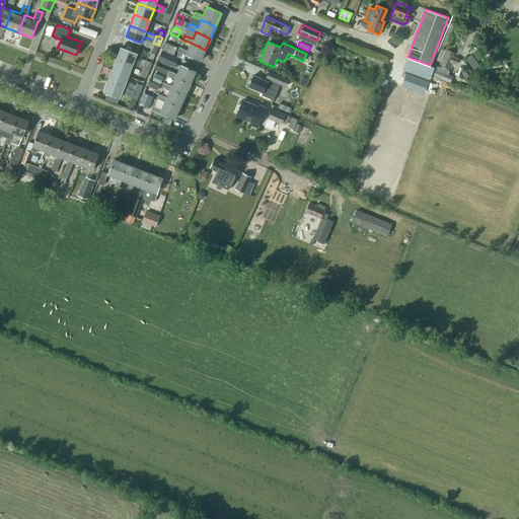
[(166,43),(162,50),(174,55),(177,48),(166,43)]
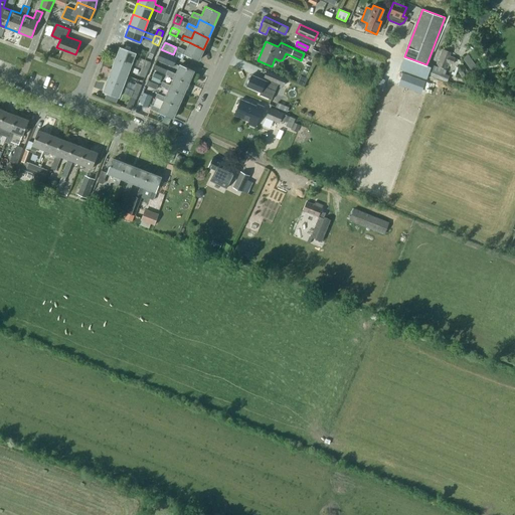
[(184,54),(184,53),(199,59),(203,49),(189,42),(186,50),(178,46),(176,50),(184,54)]
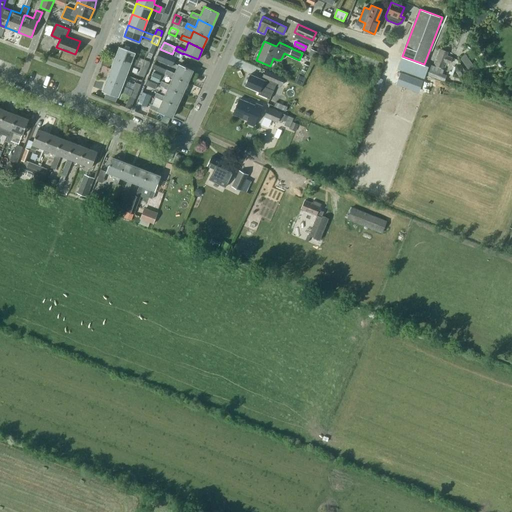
[(120,46),(115,57),(131,63),(136,66),(139,60),(133,58),(135,52),(120,46)]
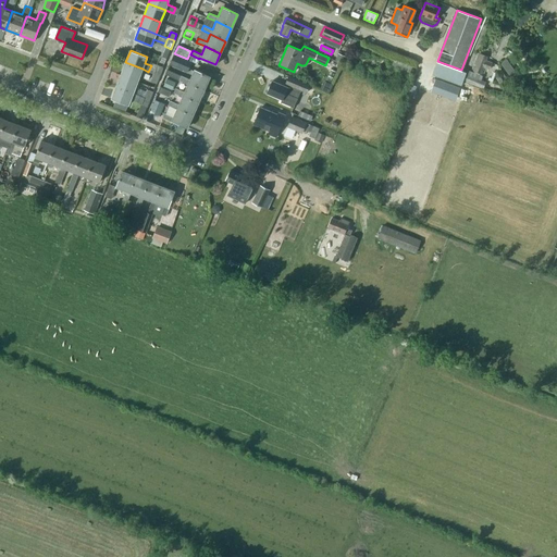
[(492,62),(485,60),(487,56),(479,52),(471,71),(468,70),(466,74),(463,81),(483,88),(485,82),(481,81),(485,67),(490,69),(492,62)]
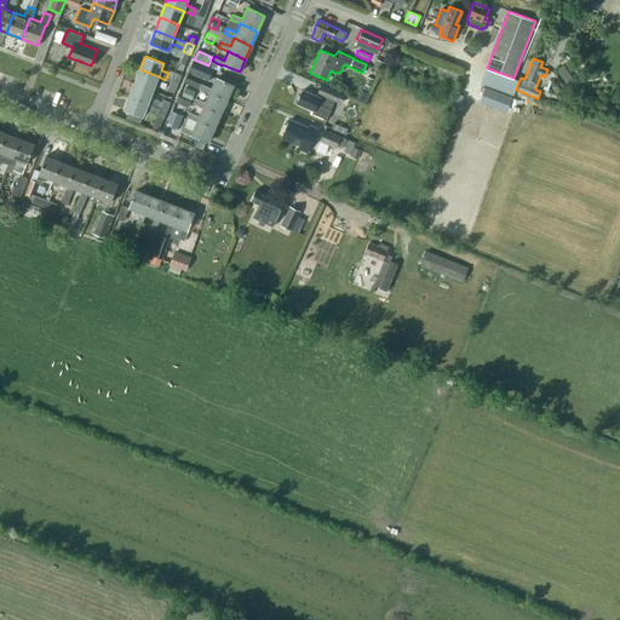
[(189,72),(210,80),(214,68),(194,59),(189,72)]
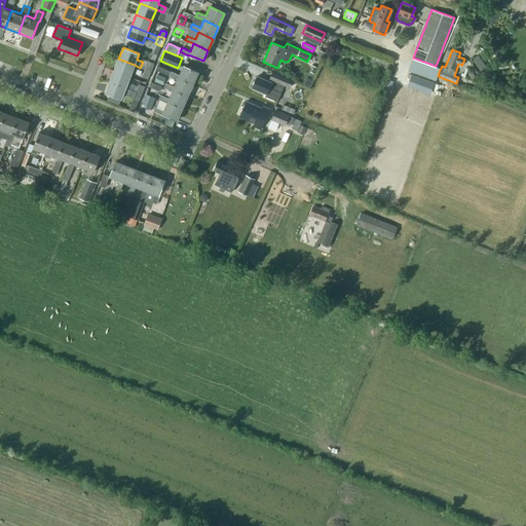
[(118,59),(114,70),(130,76),(135,65),(118,59)]
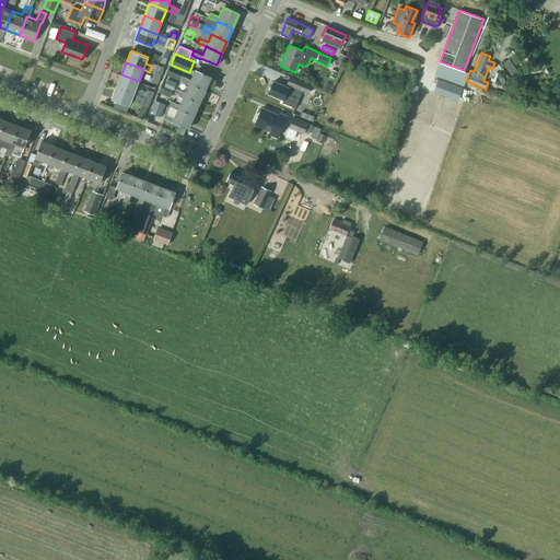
[(160,76),(163,68),(156,66),(154,73),(160,76)]
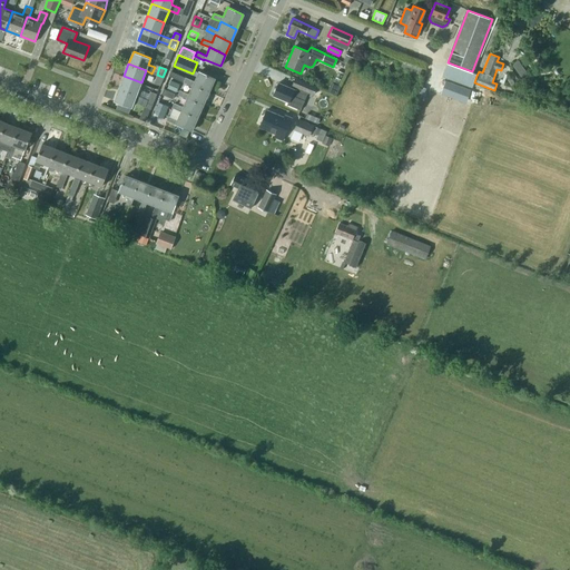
[(184,82),(192,86),(208,92),(215,78),(199,70),(194,81),(185,77),(184,82)]
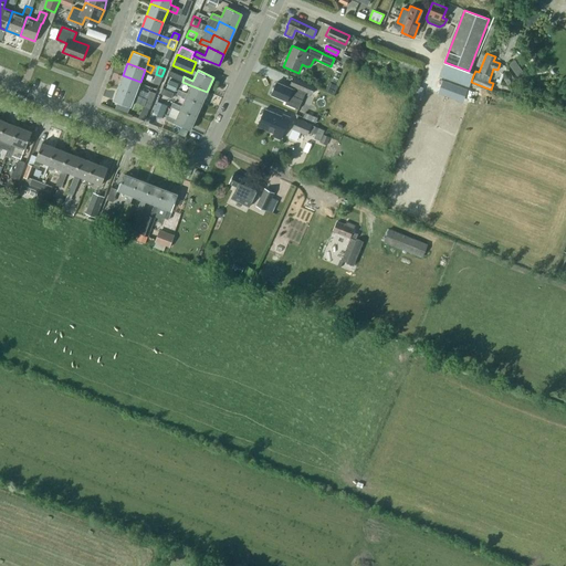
[(522,70),(516,74),(520,80),(526,75),(522,70)]
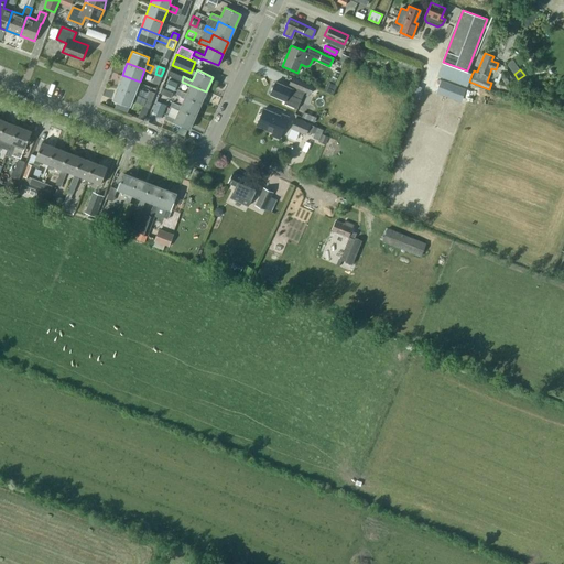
[(158,85),(161,76),(155,74),(152,83),(158,85)]
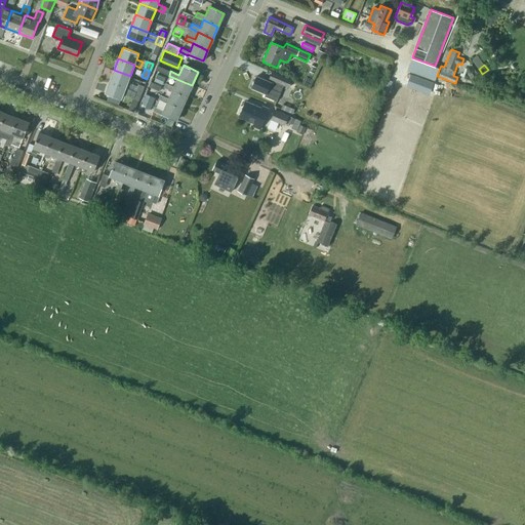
[(125,87),(130,76),(114,70),(110,81),(125,87)]
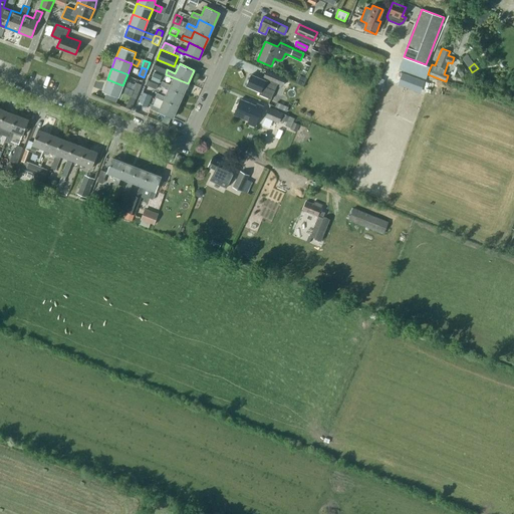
[(251,74),(246,85),(261,91),(260,93),(272,98),(278,82),(283,84),(286,77),(267,70),(263,79),(251,74)]
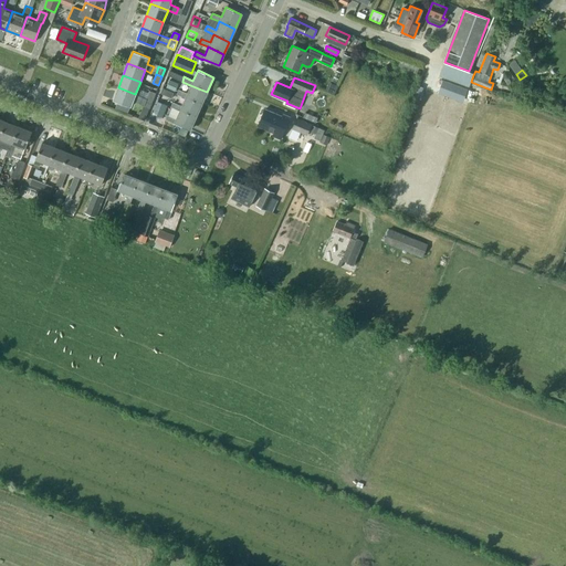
[(167,87),(175,91),(178,83),(169,80),(167,87)]
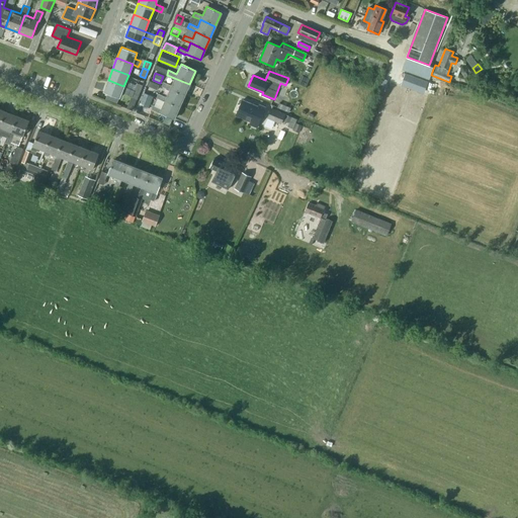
[(162,86),(169,90),(184,96),(189,84),(174,78),(171,85),(164,82),(162,86)]
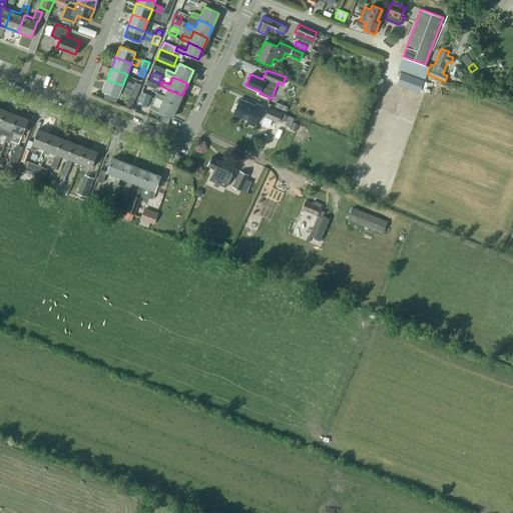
[(118,96),(122,85),(107,79),(103,90),(118,96)]
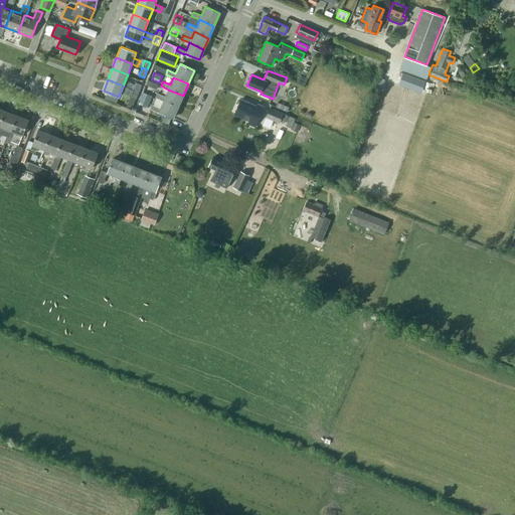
[(139,92),(141,86),(136,82),(133,90),(139,92)]
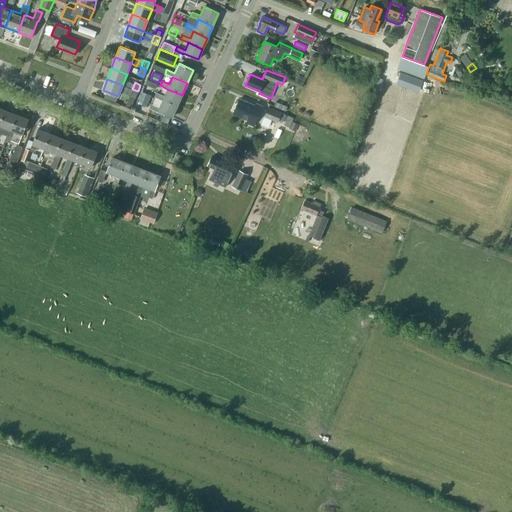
[(135,98),(138,91),(132,89),(129,96),(135,98)]
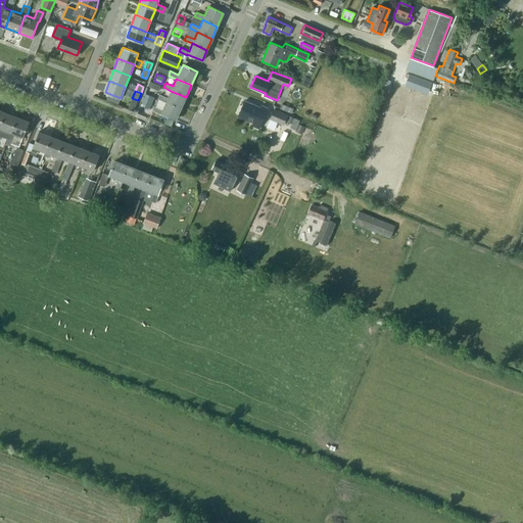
[(157,98),(167,102),(181,108),(186,97),(171,91),(168,98),(159,94),(157,98)]
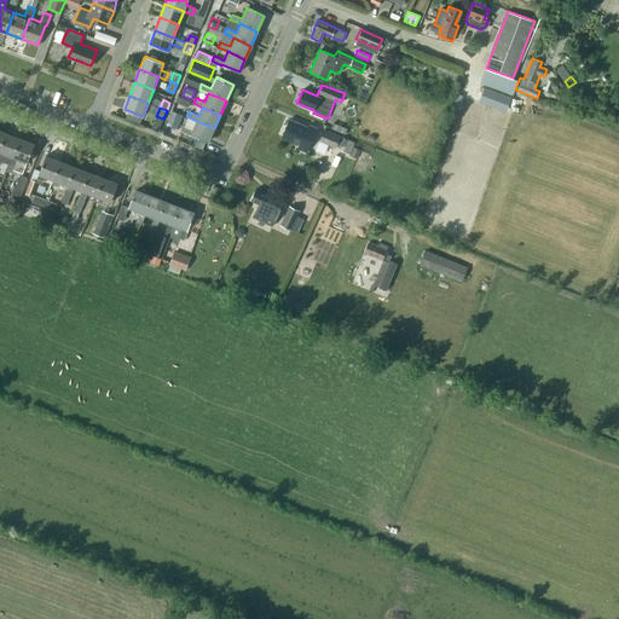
[(172,110),(167,123),(178,127),(183,114),(172,110)]
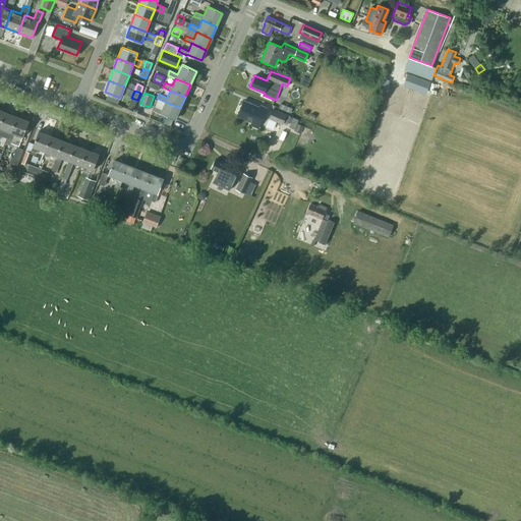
[(267,107),(261,104),(259,107),(244,100),(237,117),(252,123),(251,125),(258,128),(267,107)]
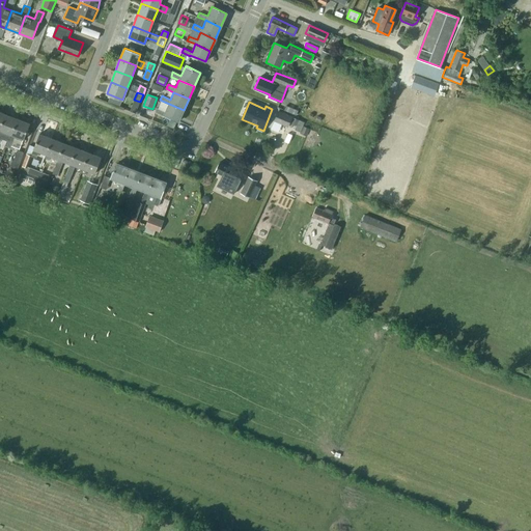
[(164,116),(164,115),(178,121),(184,110),(169,104),(165,112),(157,108),(155,112),(164,116)]
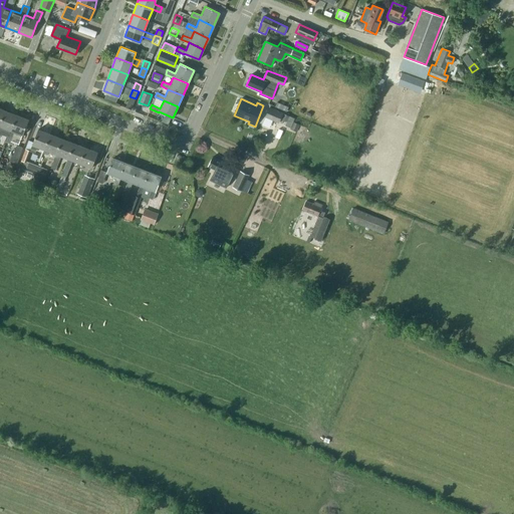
[(282,112),(269,107),(266,116),(278,121),(282,112)]
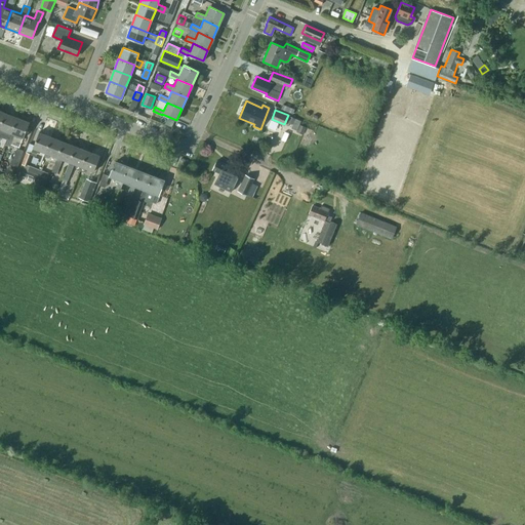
[(4,130),(11,133),(17,117),(4,112),(0,122),(0,135),(2,136),(4,130)]
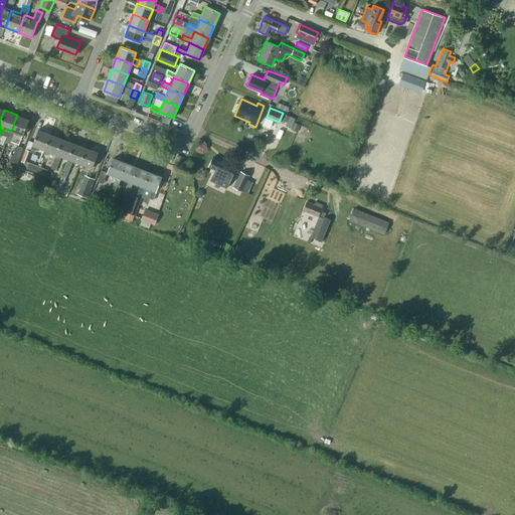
[(290,115),(285,113),(282,119),(288,122),(290,115)]
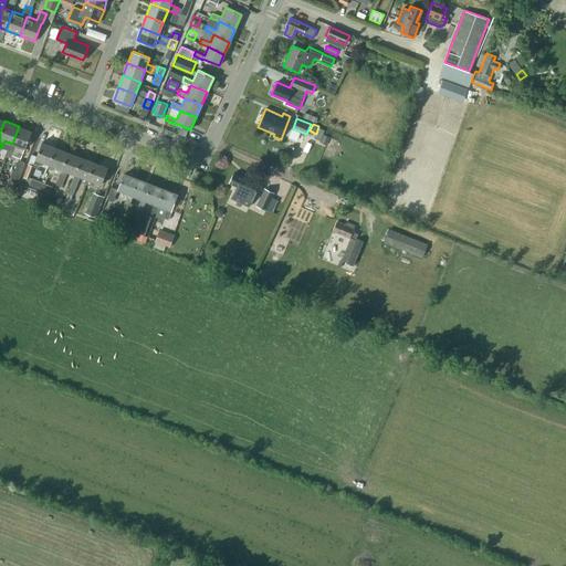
[(12,144),(10,149),(16,152),(18,145),(25,148),(32,130),(19,126),(12,144)]
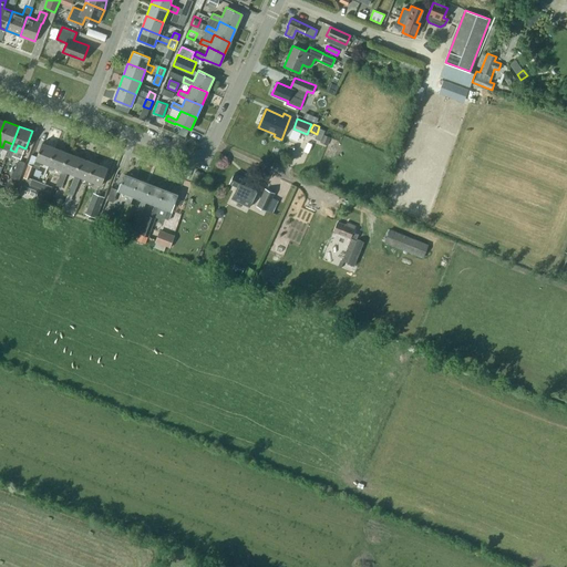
[(320,143),(327,146),(330,138),(323,135),(320,143)]
